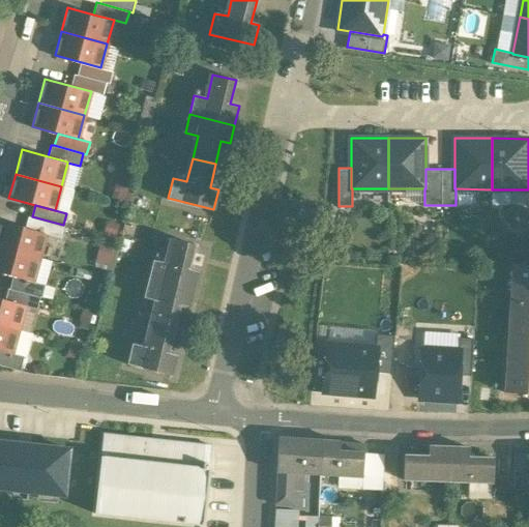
[(32,216),(29,215),(26,228),(46,233),(61,237),(64,226),(63,225),(32,216)]
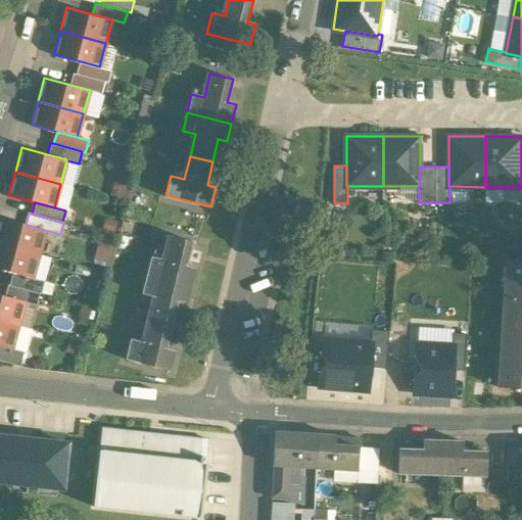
[(26,225),(0,218),(0,243),(39,254),(45,230),(26,225)]
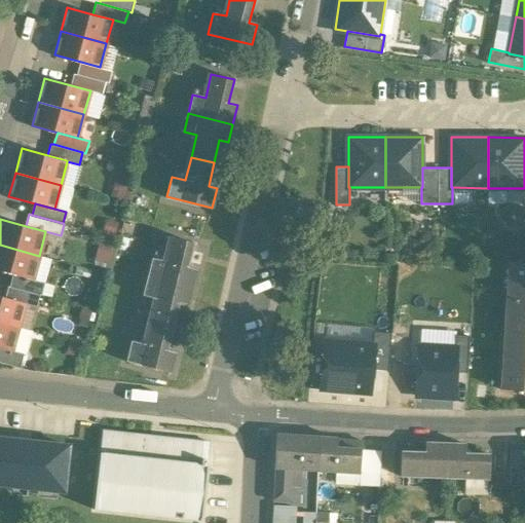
[(193,245),(171,238),(164,261),(152,258),(147,276),(192,288),(196,269),(188,266),(193,245)]
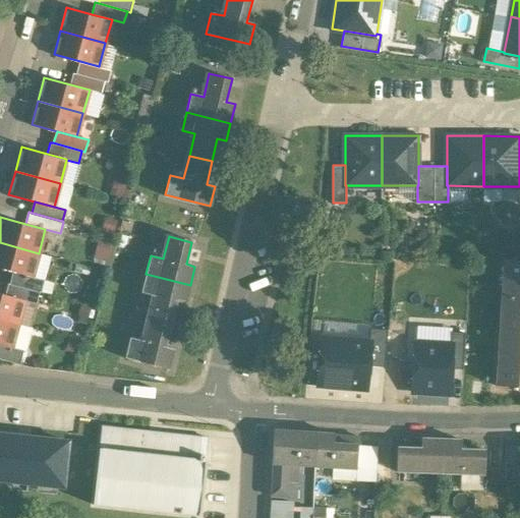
[(39,253),(0,242),(0,268),(13,272),(33,277),(33,276),(39,253)]
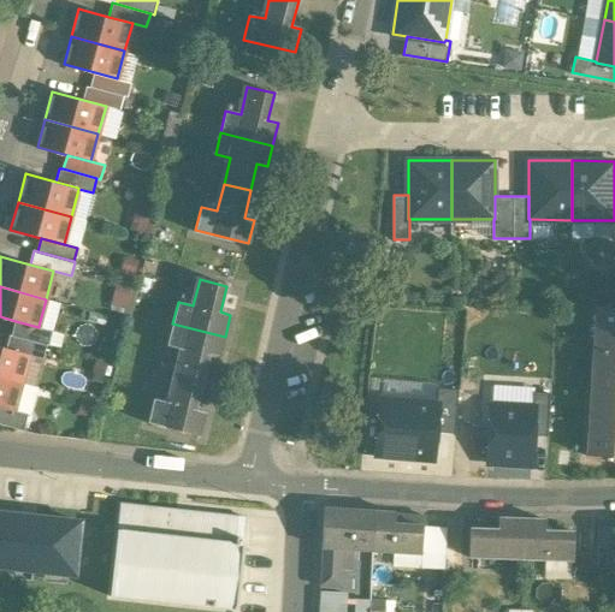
[(614,308),(597,307),(592,381),(614,381),(614,308)]
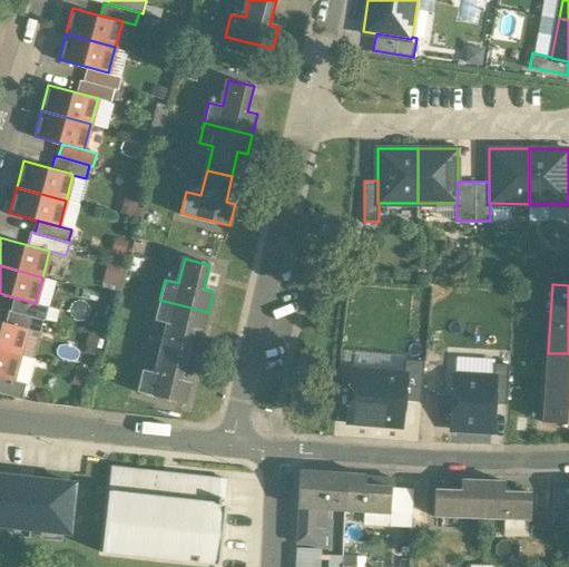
[(49,305),(36,302),(36,303),(15,297),(11,310),(43,319),(46,319),(49,305)]
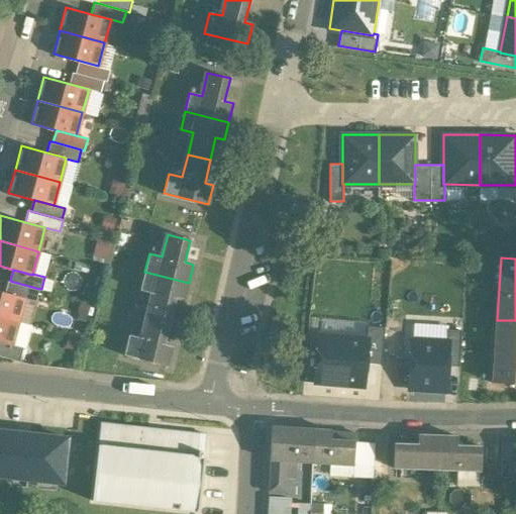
[(189,283),(144,272),(140,290),(152,293),(146,315),(170,321),(176,299),(184,301),(189,283)]
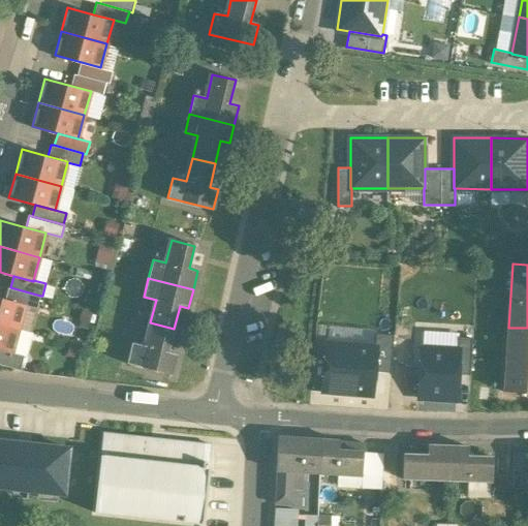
[(10,287),(8,287),(5,299),(25,304),(37,308),(40,296),(10,287)]
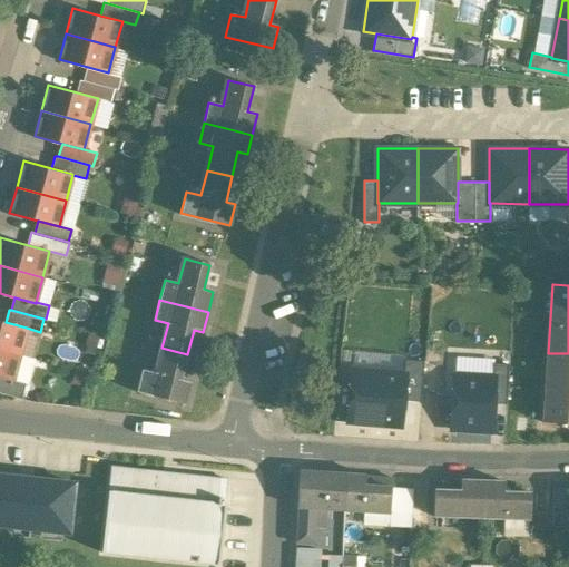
[(6,322),(0,320),(0,348),(20,354),(27,328),(6,322)]
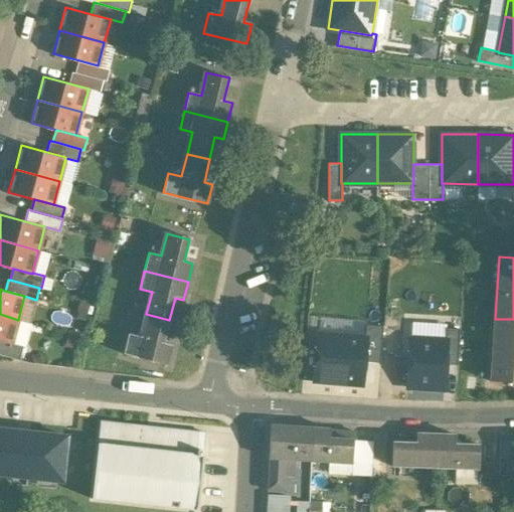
[(18,320),(0,314),(0,339),(12,343),(12,342),(18,320)]
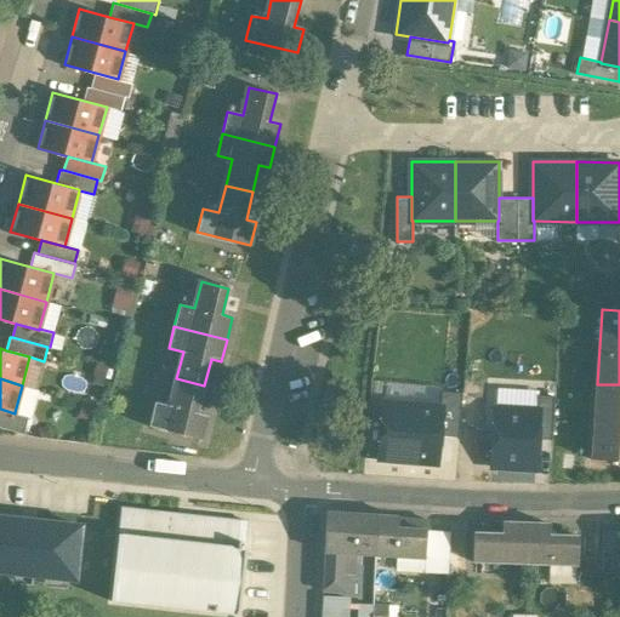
[(204,386),(176,378),(170,405),(154,401),(148,424),(202,438),(208,415),(198,412),(204,386)]
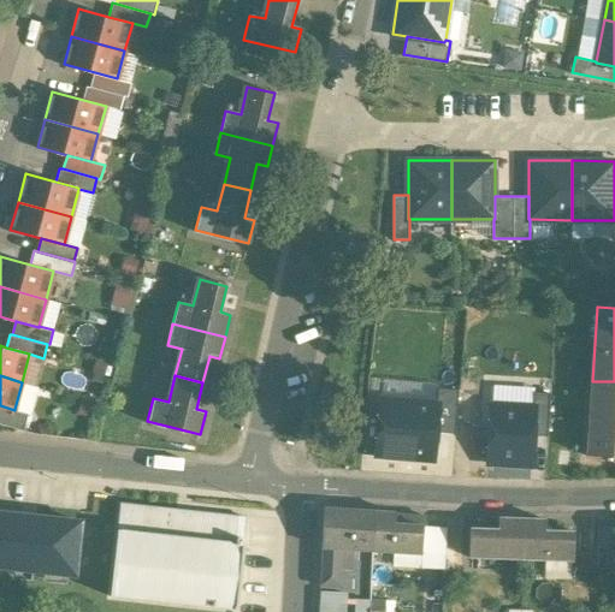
[(614,381),(592,381),(587,453),(614,455),(614,381)]
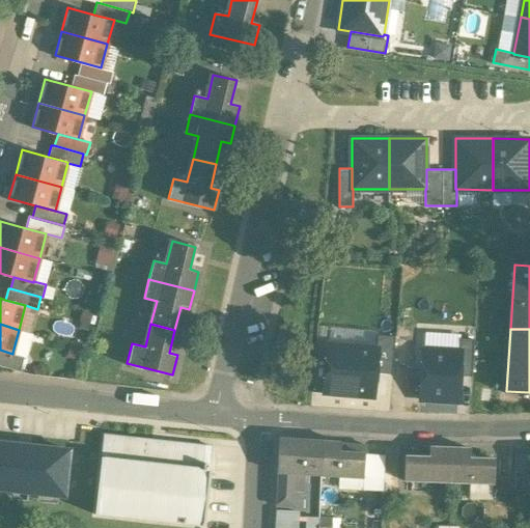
[(392,372),(395,336),(378,334),(377,346),(378,346),(375,371),(392,372)]
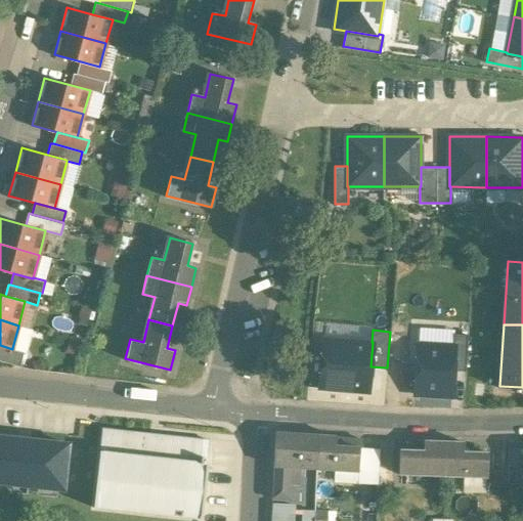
[(453,371),(466,371),(468,334),(454,333),(453,345),(454,345),(453,371)]
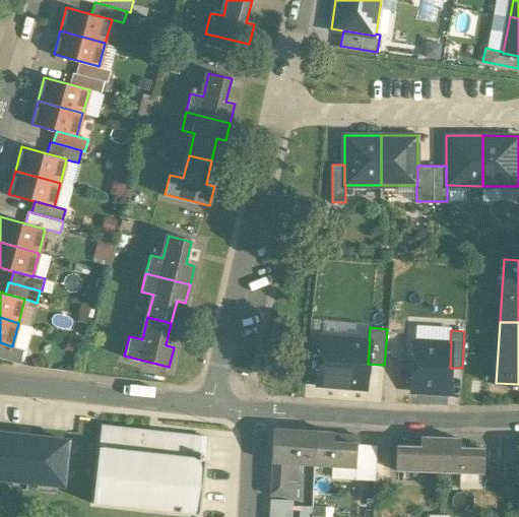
[(366,388),(368,364),(370,339),(369,339),(321,335),(317,384),(366,388)]
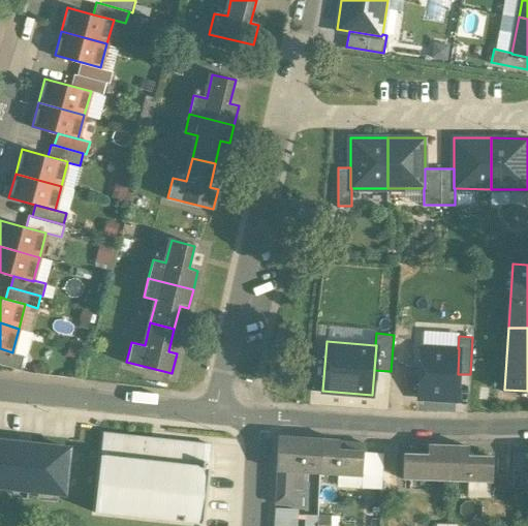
[(457,399),(458,374),(459,348),(458,348),(423,346),(420,397),(457,399)]
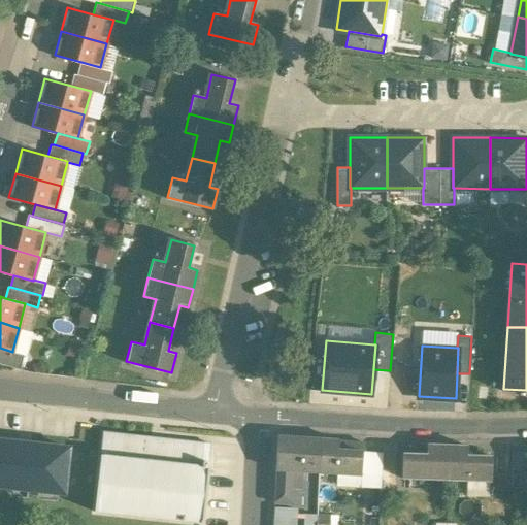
[(12,352),(0,348),(0,362),(21,369),(24,355),(12,351),(12,352)]
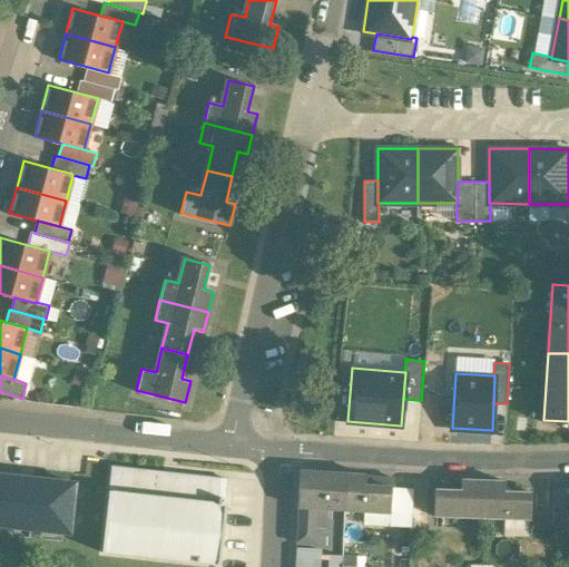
[(227,478),(113,466),(102,550),(221,564),(227,502),(225,502),(227,478)]
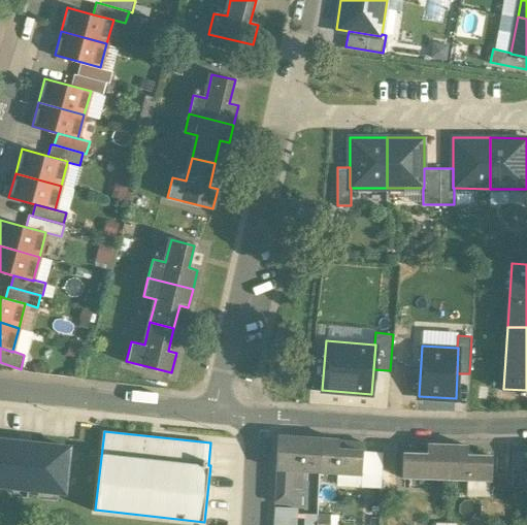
[(321,438),(277,435),(275,469),(276,474),(274,502),(293,503),(295,477),(300,477),(301,470),(319,471),(321,438)]
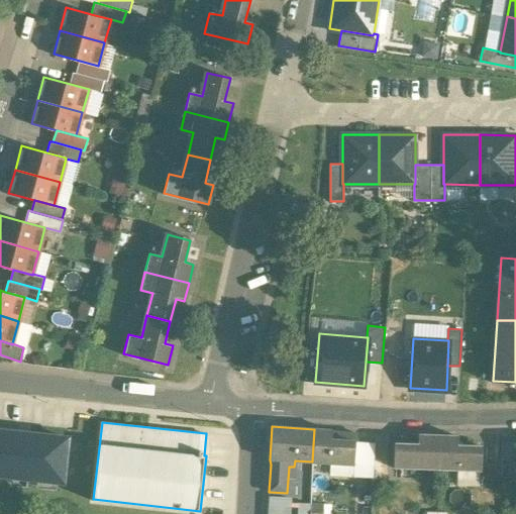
[(68,437),(0,429),(0,475),(63,482),(68,437)]
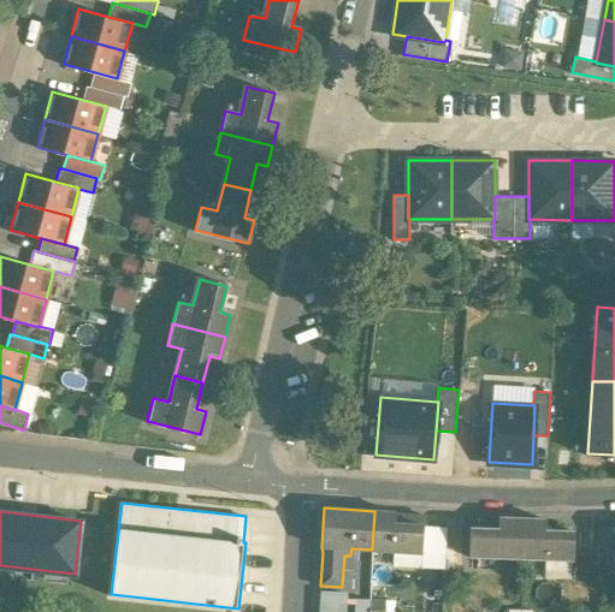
[(424,514),(374,511),(372,550),(420,553),(421,553),(423,540),(424,514)]
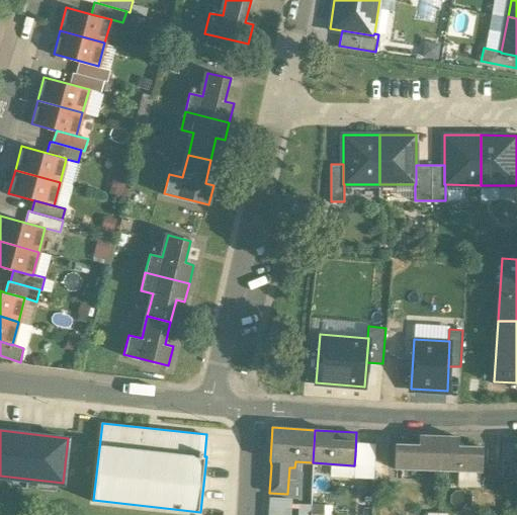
[(419,446),(397,446),(396,471),(438,473),(439,436),(420,436),(419,446)]
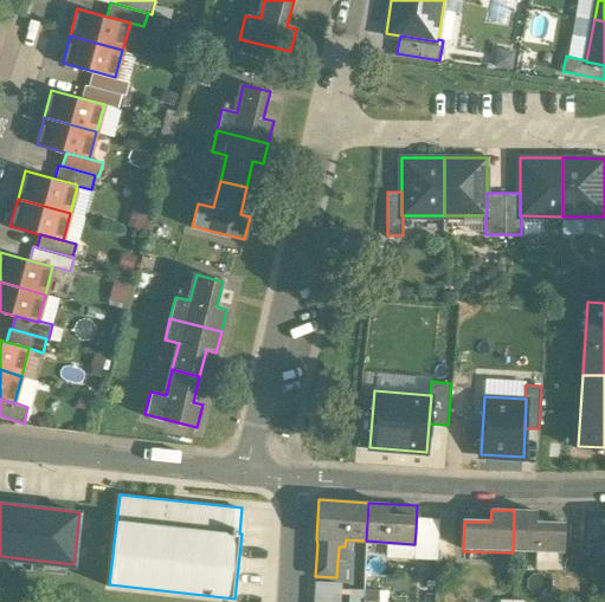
[(565,524),(536,524),(536,511),(514,510),(513,552),(564,555),(565,524)]
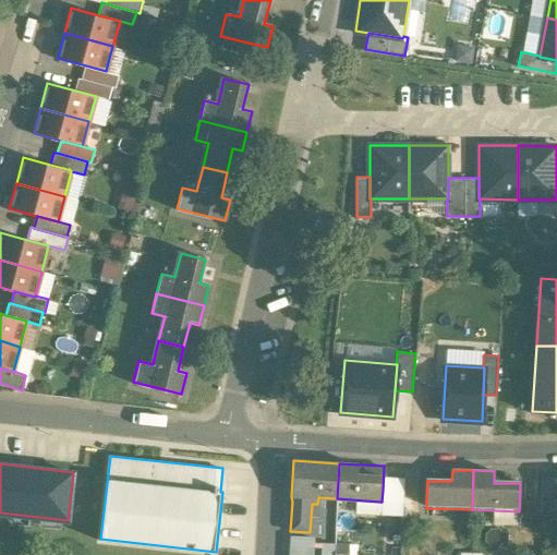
[(404,490),(383,490),(382,502),(380,502),(380,517),(403,518),(404,490)]
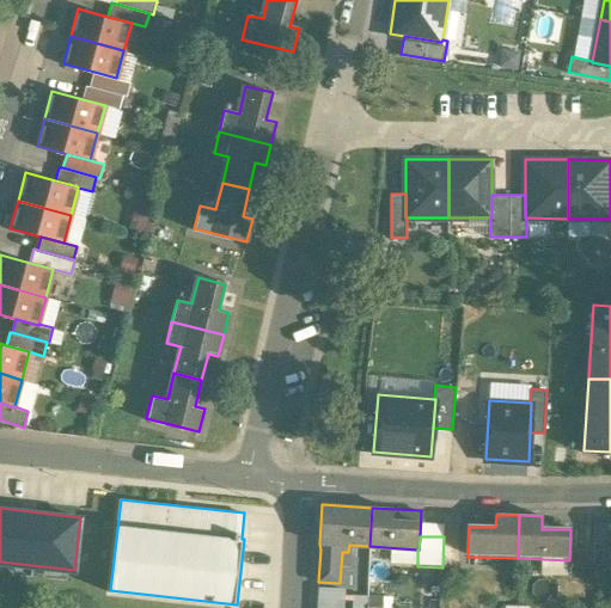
[(366,607),(367,595),(354,595),(353,607),(366,607)]
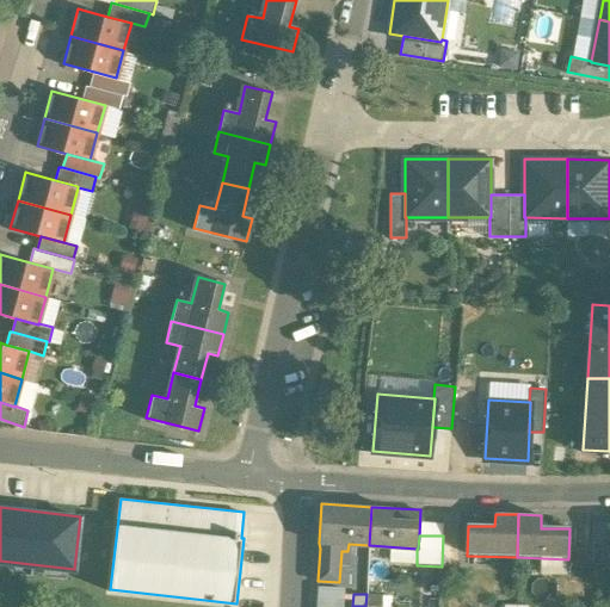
[(382,606),(383,595),(367,594),(365,606),(382,606)]
